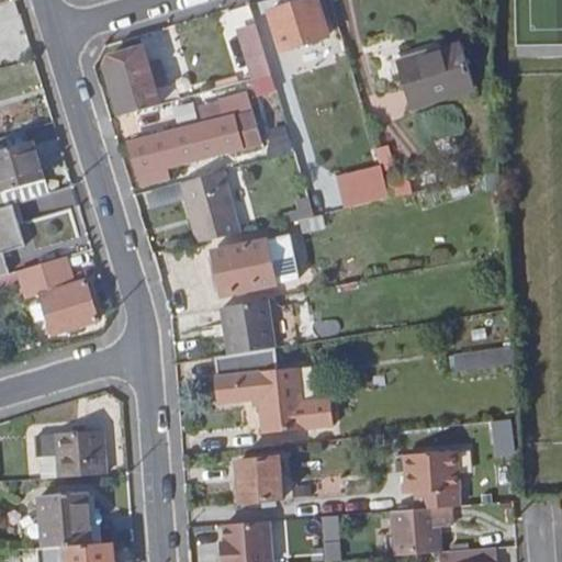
[(318,0),(273,15),(290,68),(335,54),(318,0)]
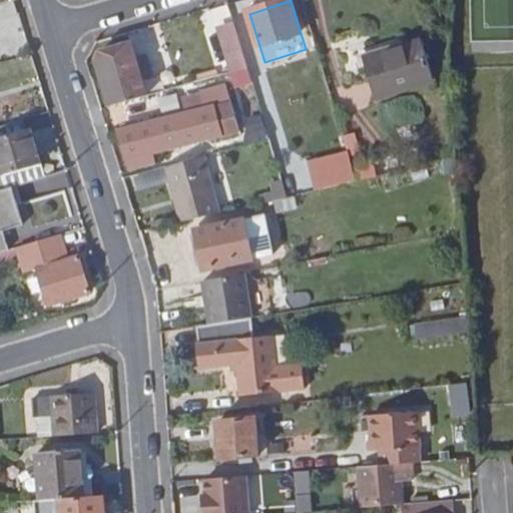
[(234,89),(253,82),(234,19),(214,25),(234,89)]
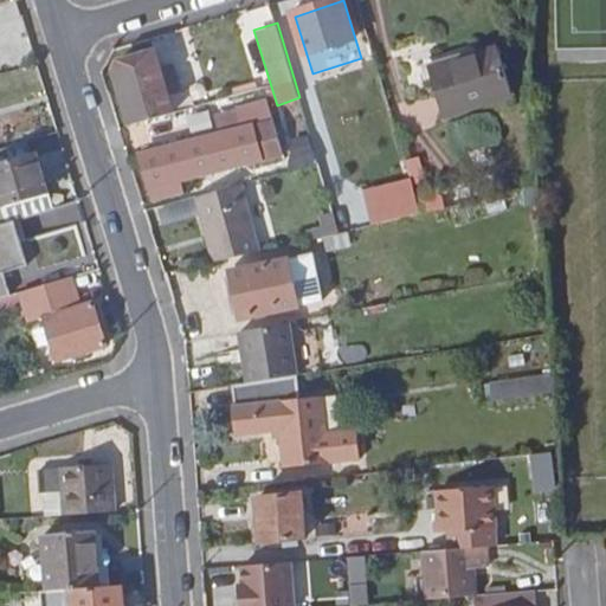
[(116,75),(133,129),(175,117),(167,89),(176,85),(173,73),(181,71),(175,50),(122,65),(116,75)]
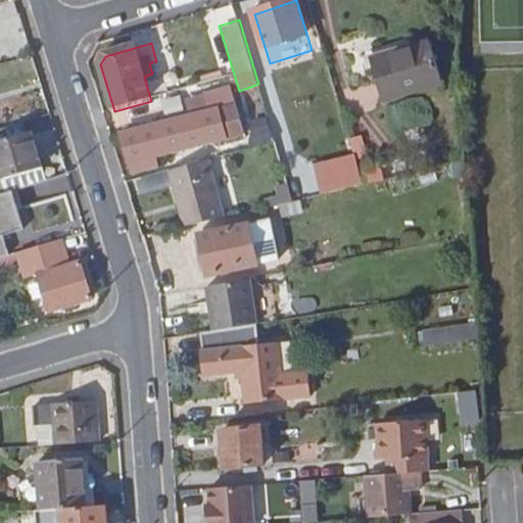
[(413,43),(363,57),(368,76),(375,74),(385,104),(443,87),(431,47),(415,51),(413,43)]
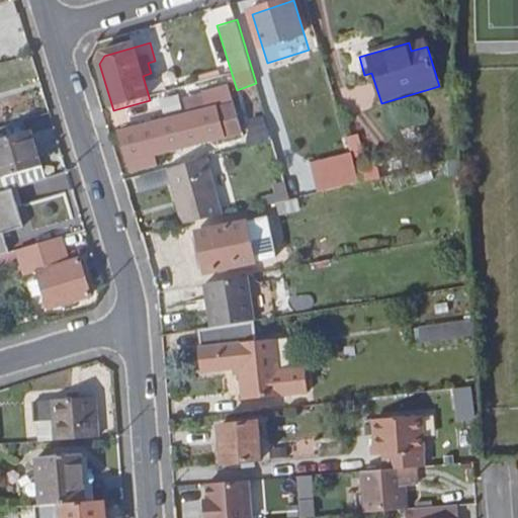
[(178,94),(160,95),(161,112),(179,110),(178,94)]
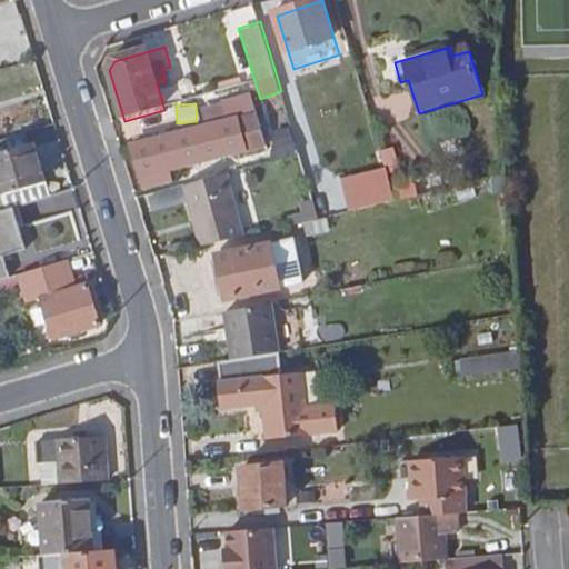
[(241,121),(133,149),(146,191),(176,185),(172,172),(250,155),(241,121)]
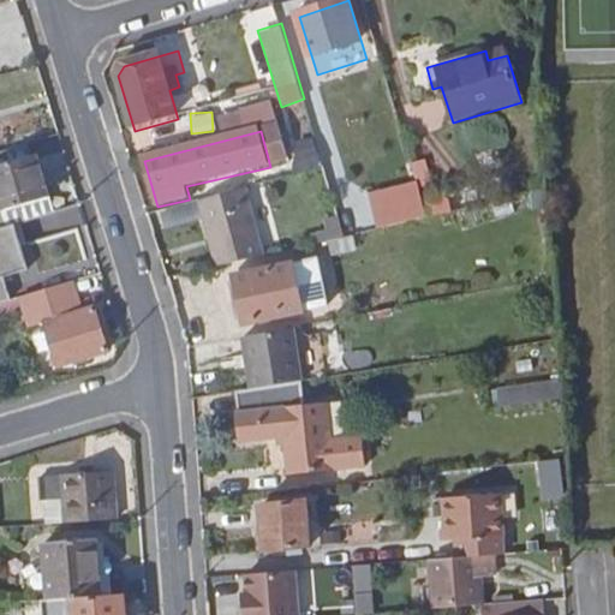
[(22,147),(0,153),(0,228),(48,215),(30,156),(27,159),(22,147)]
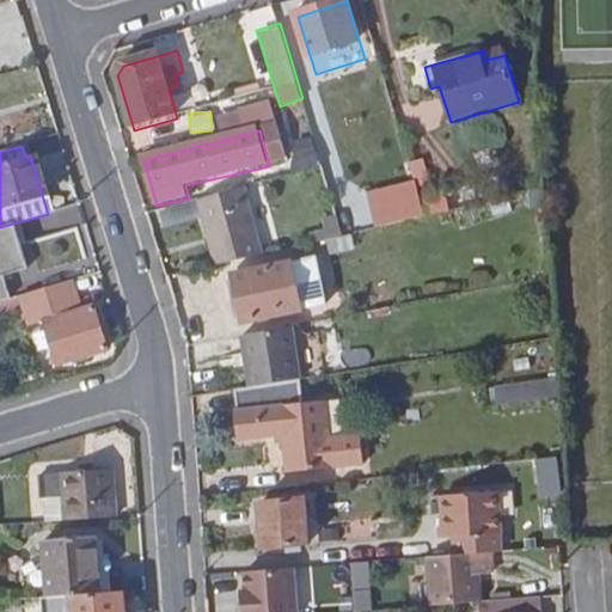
[(501,147),(457,157),(459,172),(505,163),(501,147)]
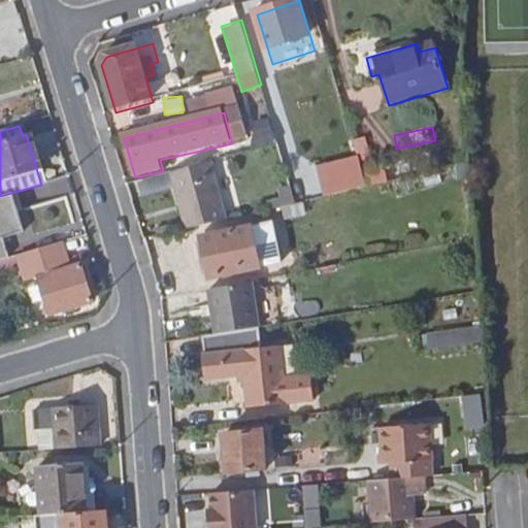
[(365,136),(352,139),(357,159),(370,156),(365,136)]
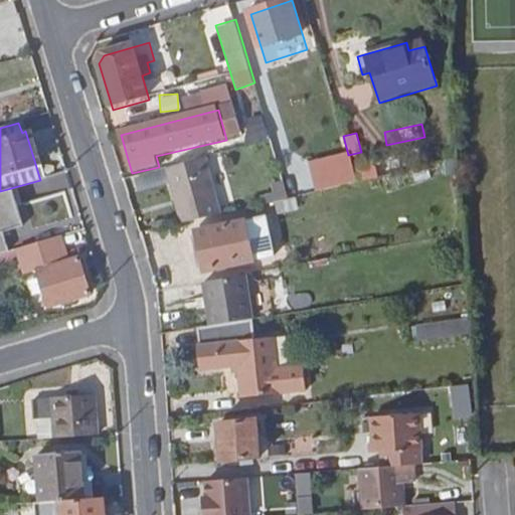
[(186,227),(224,217),(206,160),(169,171),(186,227)]
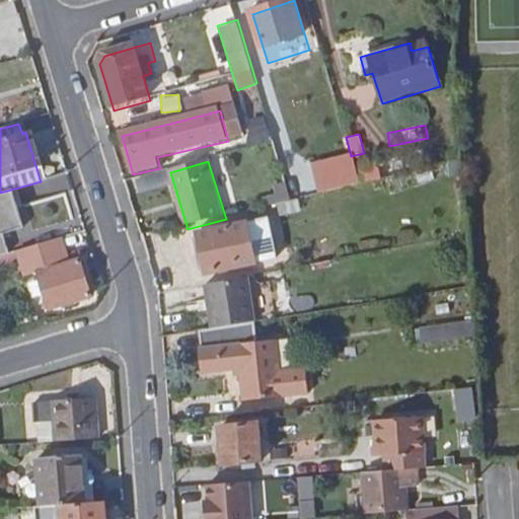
[(364,186),(382,181),(379,166),(360,170),(364,186)]
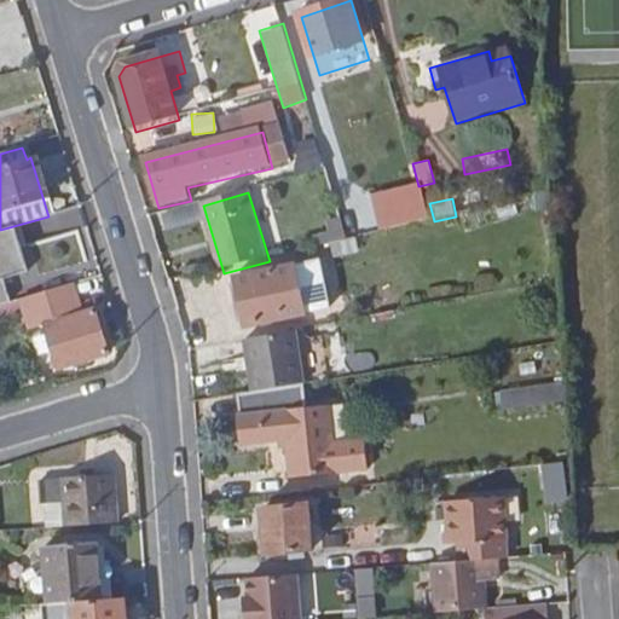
[(38,296),(75,285),(57,227),(9,242),(13,254),(25,252),(38,296)]
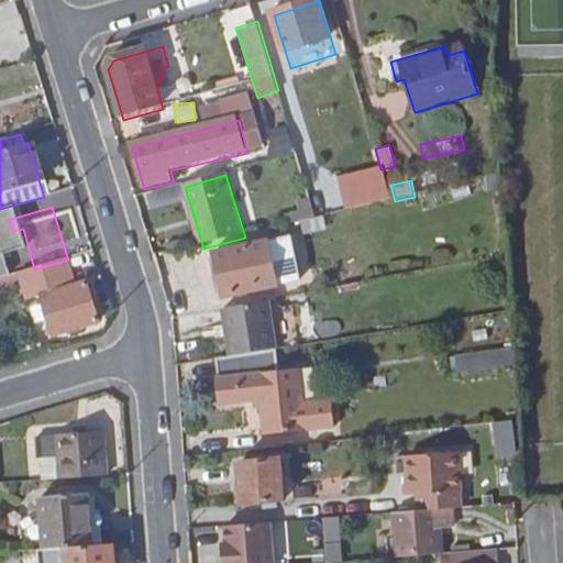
[(272,243),(217,256),(227,300),(282,287),(272,243)]
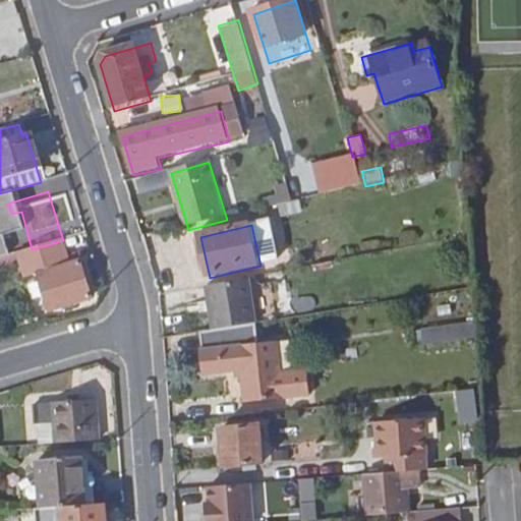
[(78,265),(37,278),(47,313),(91,300),(78,265)]
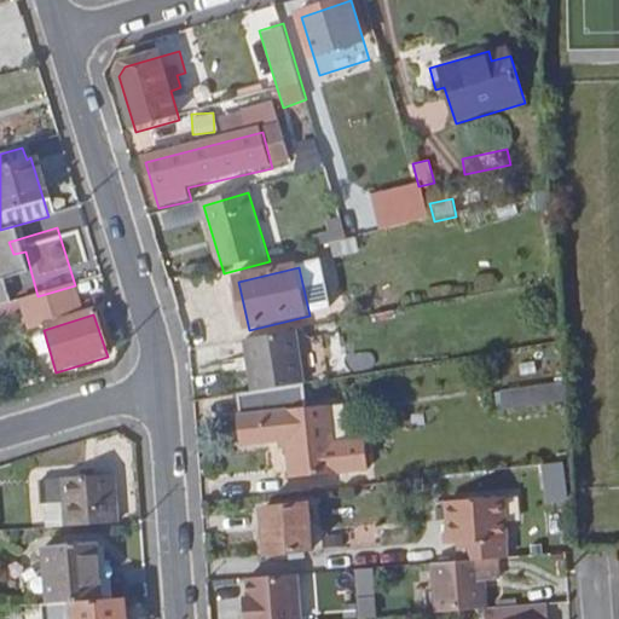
[(242,339),(250,392),(306,382),(298,330),(242,339)]
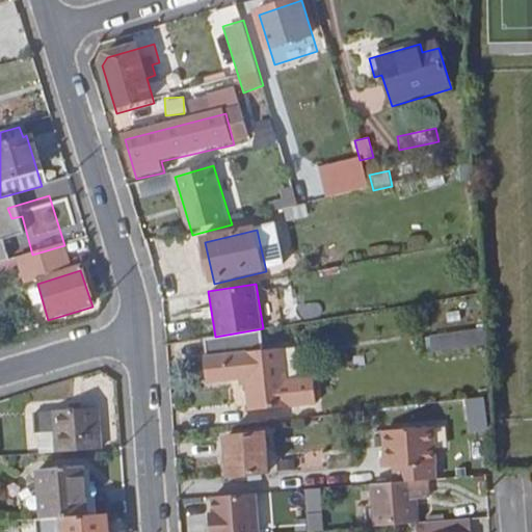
[(478,326),(424,339),(428,354),(482,342),(478,326)]
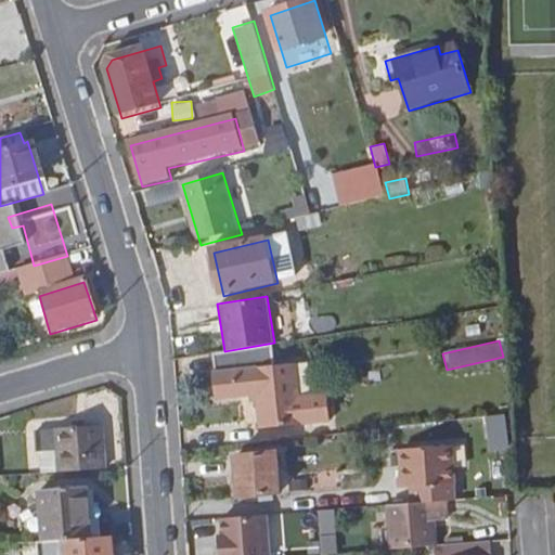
[(221,403),(301,392),(298,368),(281,370),(278,347),(220,356),(222,376),(218,376),(221,403)]
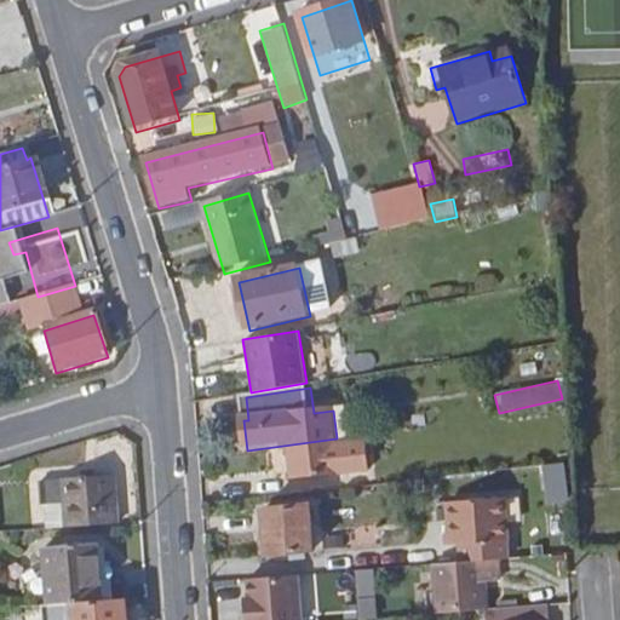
[(338,447),(337,438),(247,451),(288,446),(293,484),(372,475),(368,443),(338,447)]
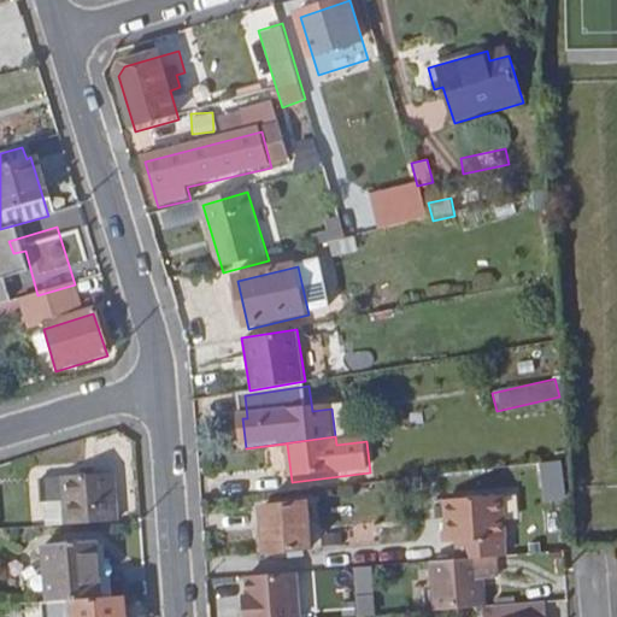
[(542,501),(564,500),(562,462),(540,462),(542,501)]
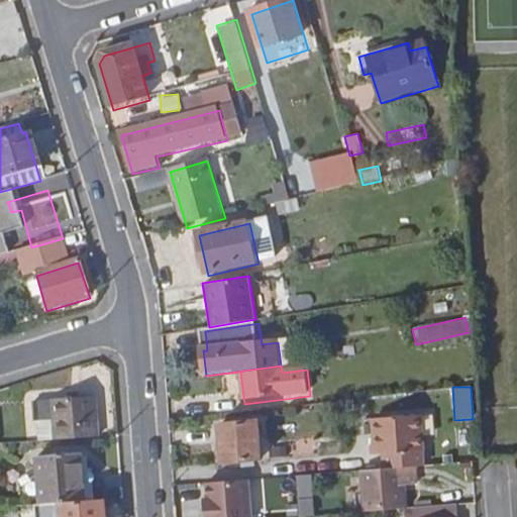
[(59,440),(100,438),(98,398),(37,402),(39,423),(42,423),(57,421),(59,440)]
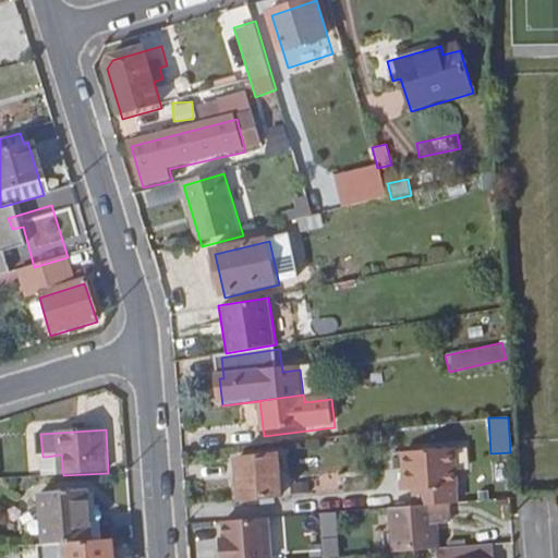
[(451,505),(459,504),(456,451),(407,455),(409,493),(417,492),(419,507),(451,505)]
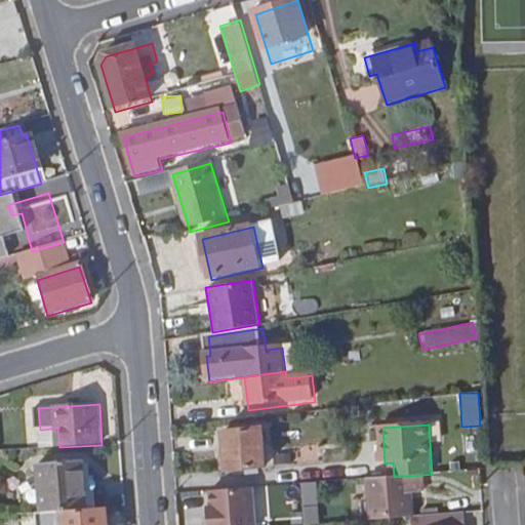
[(44,448),(59,447),(57,428),(43,430),(44,448)]
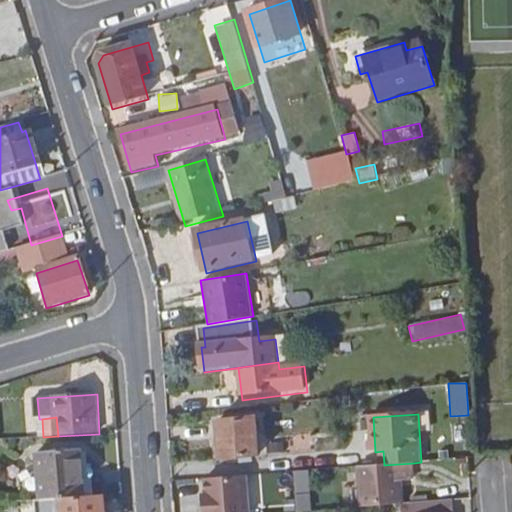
[(230,456),(230,459),(251,457),(251,454),(259,454),(256,417),(219,420),(222,456),(230,456)]
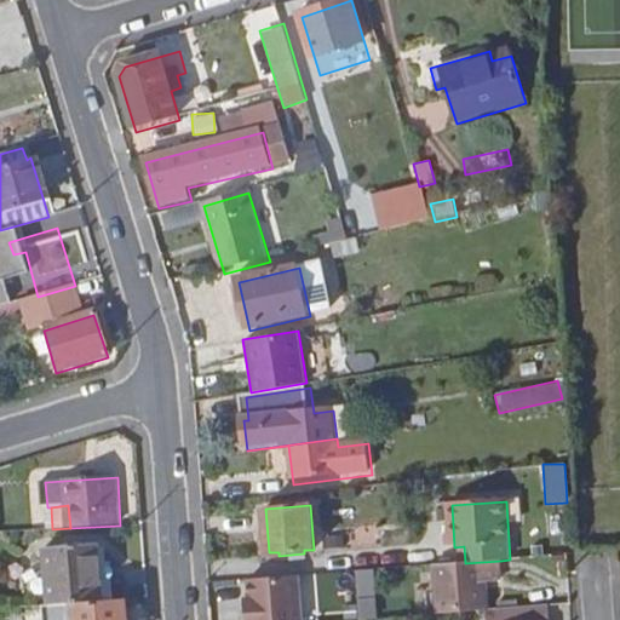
[(327,551),(384,547),(382,524),(356,526),(356,535),(326,537),(327,551)]
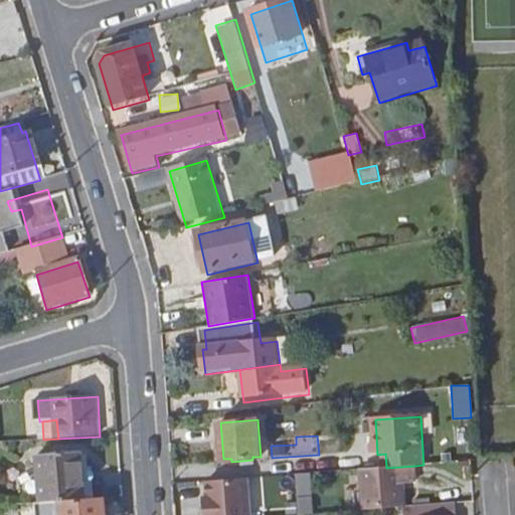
[(63,503),(83,502),(80,454),(40,457),(43,505),(63,503)]
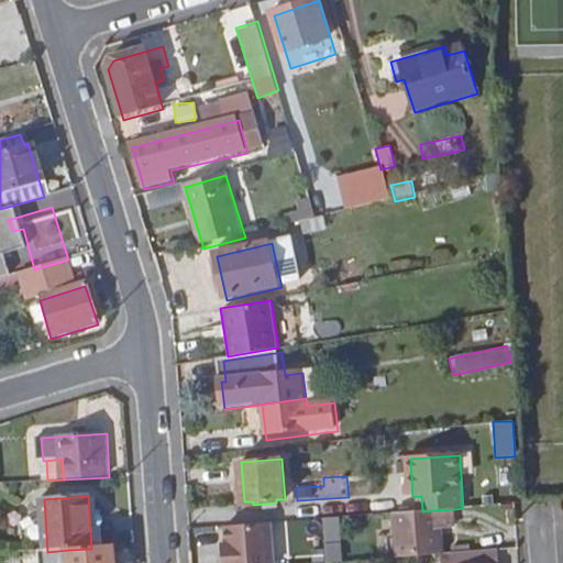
[(456,530),(455,509),(422,511),(397,514),(400,559),(446,555),(444,531),(456,530)]
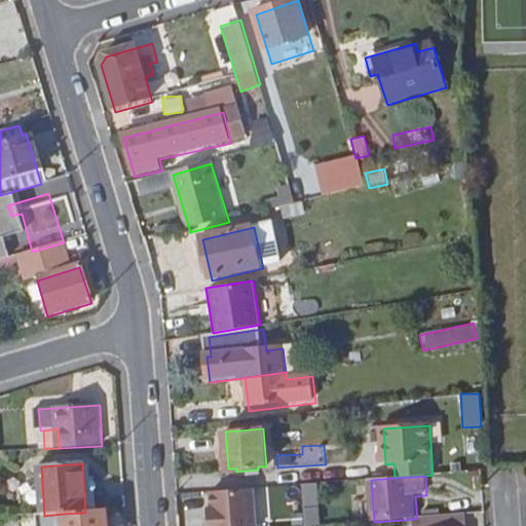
[(317,504),(316,483),(300,484),(301,505),(317,504)]
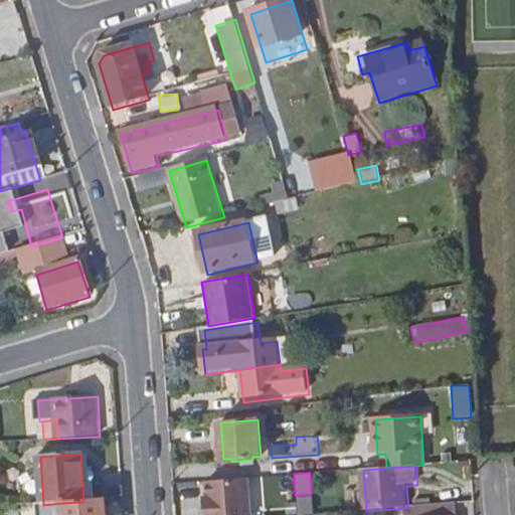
[(206,504),(207,514),(253,514),(251,478),(209,482),(210,497),(211,504),(206,504)]
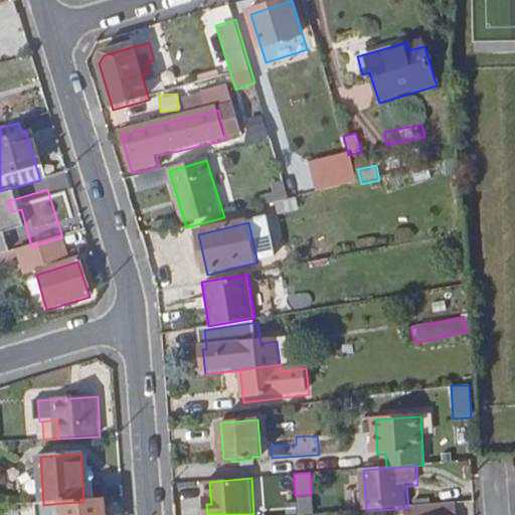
[(296,497),(297,514),(312,514),(311,497),(296,497)]
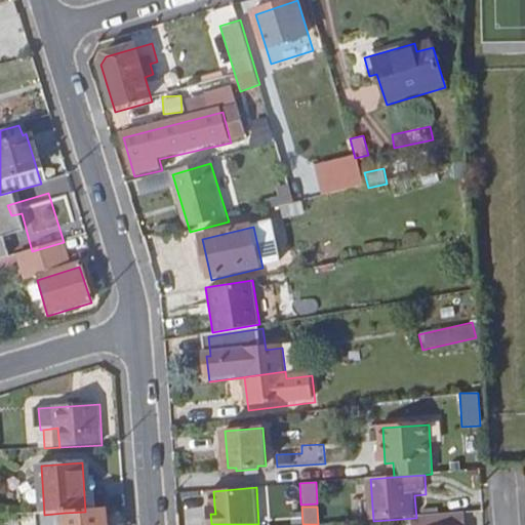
[(107,524),(106,511),(85,512),(65,513),(65,524),(107,524)]
